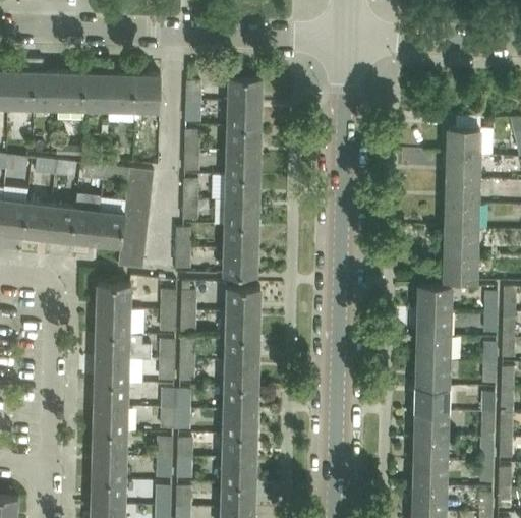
[(7,106),(34,107),(35,60),(24,60),(23,71),(8,71),(7,106)]
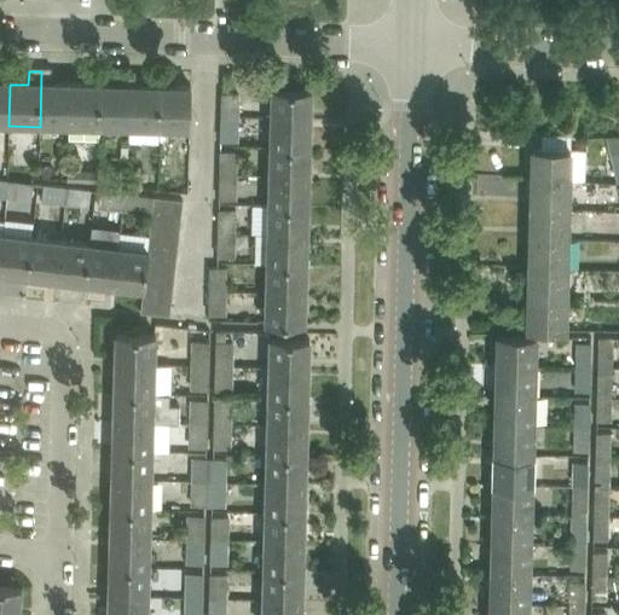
[(40,127),(69,128),(70,86),(53,85),(53,71),(41,71),(40,127)]
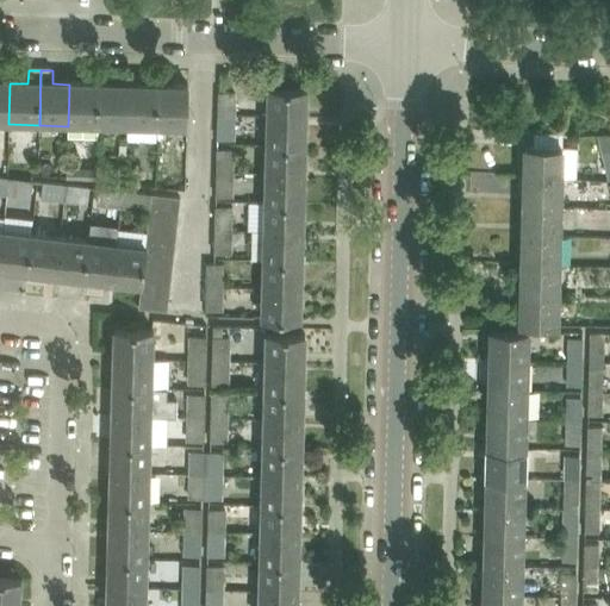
[(68,126),(68,139),(97,141),(97,127),(99,72),(88,72),(87,85),(69,85),(69,124),(68,126)]
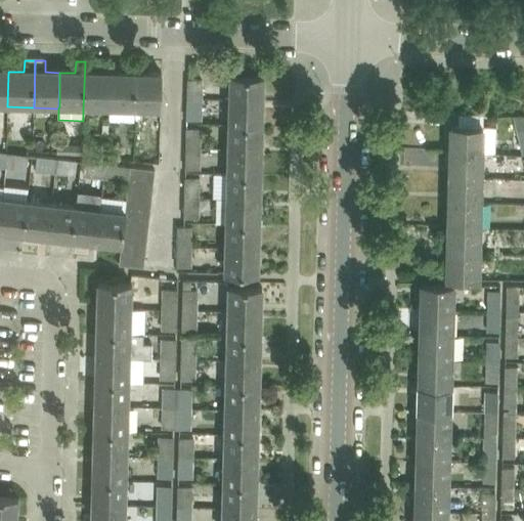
[(83,110),(108,110),(110,75),(93,74),(93,61),(85,61),(83,110)]
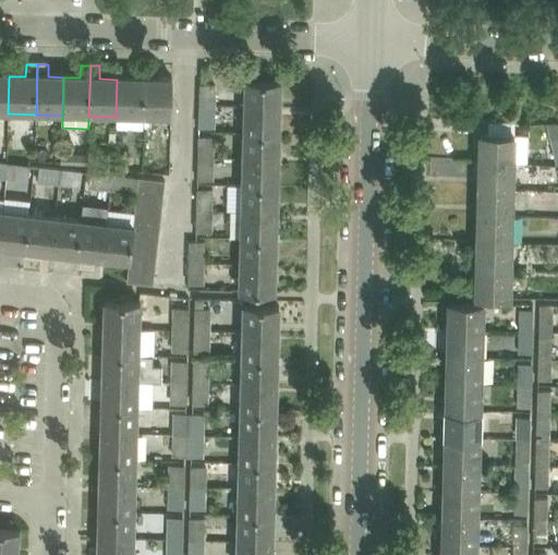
[(116,117),(142,118),(144,68),(134,67),(133,80),(117,80),(116,117)]
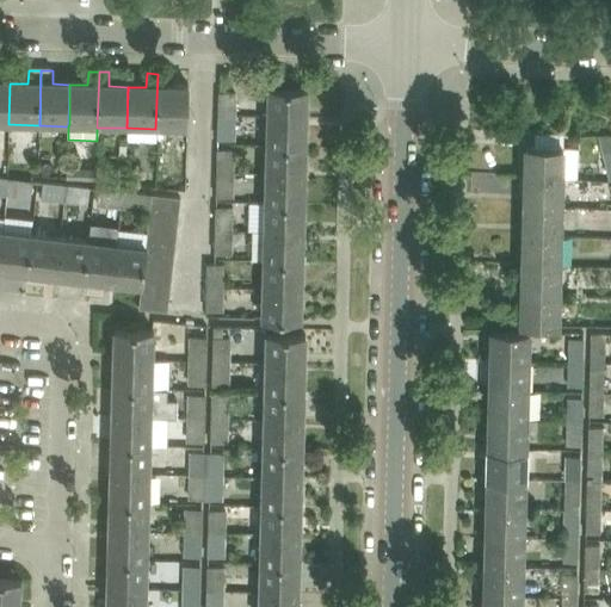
[(158,74),(155,129),(186,130),(187,88),(167,87),(167,74),(158,74)]
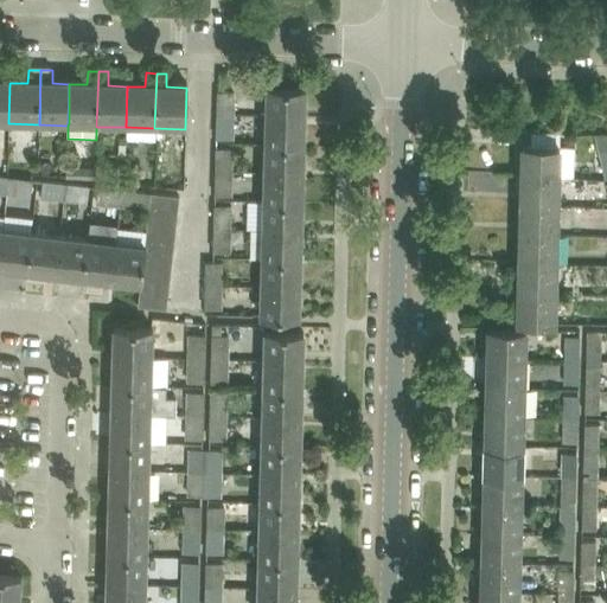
[(266,90),(266,119),(304,120),(305,91),(266,90)]
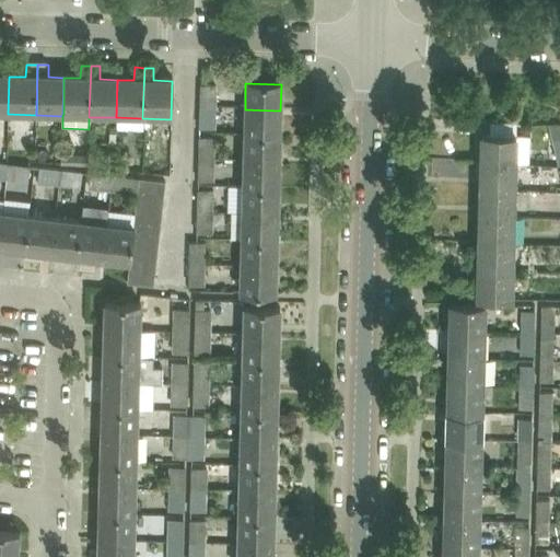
[(200,88),(200,108),(216,109),(216,89),(200,88)]
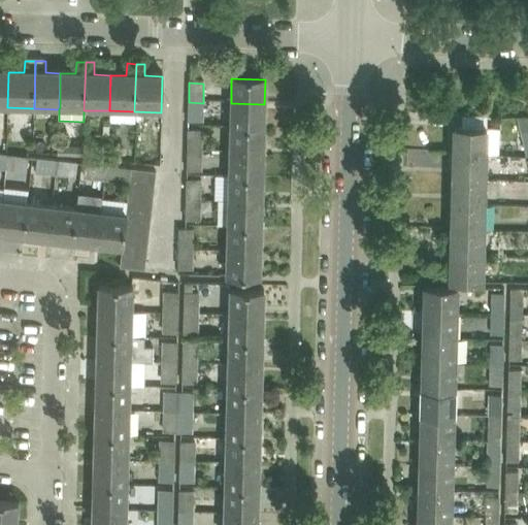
[(203,103),(189,102),(188,123),(202,123),(203,103)]
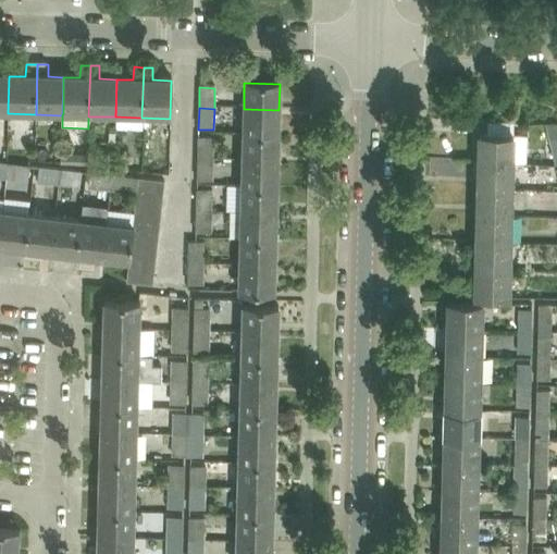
[(244,109),(243,135),(279,136),(279,110),(244,109)]
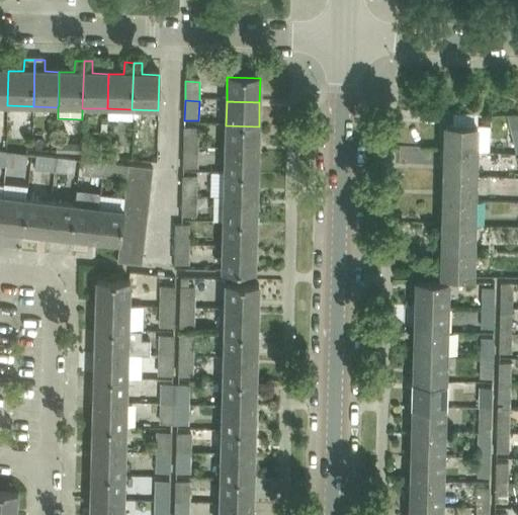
[(226,125),(225,150),(258,151),(259,126),(226,125)]
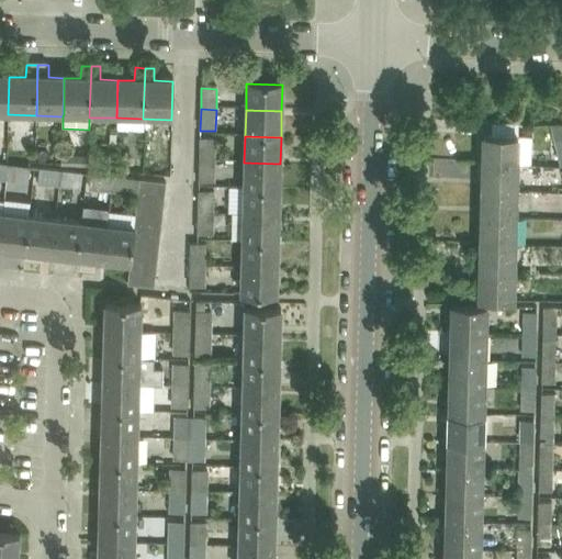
[(483,137),(483,138),(484,138),(483,165),(517,166),(531,166),(532,138),(498,137),(483,137)]
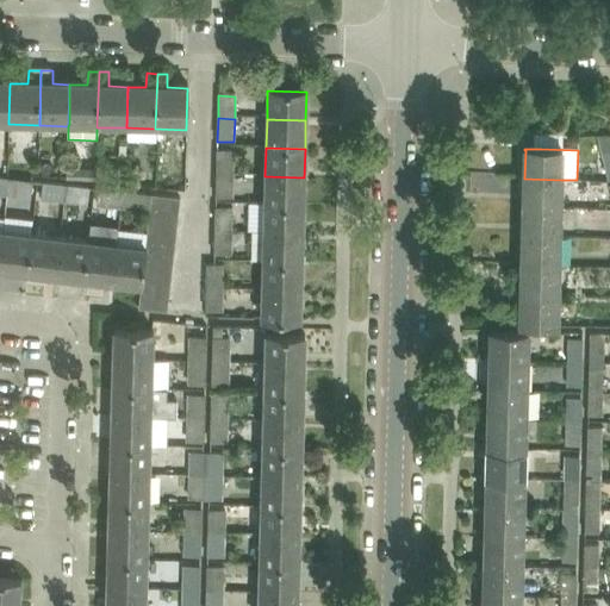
[(217,152),(217,175),(232,175),(234,154),(217,152)]
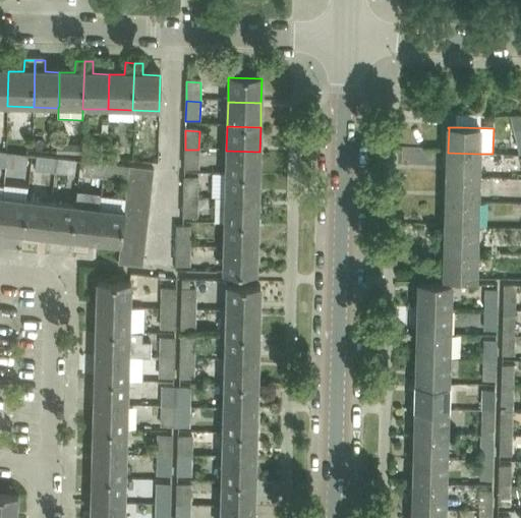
[(37,140),(35,144),(35,148),(37,151),(42,151),(45,148),(45,144),(42,140),(37,140)]
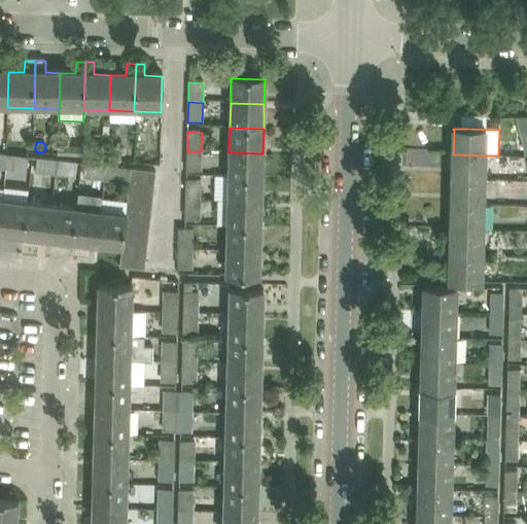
[(201,151),(187,151),(186,172),(201,172),(201,151)]
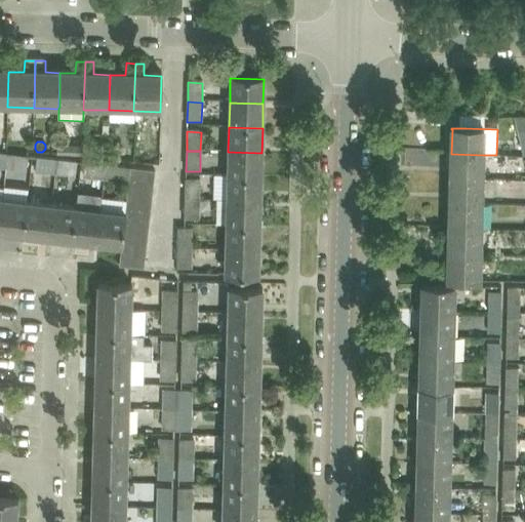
[(228,152),(228,176),(261,177),(261,153),(228,152)]
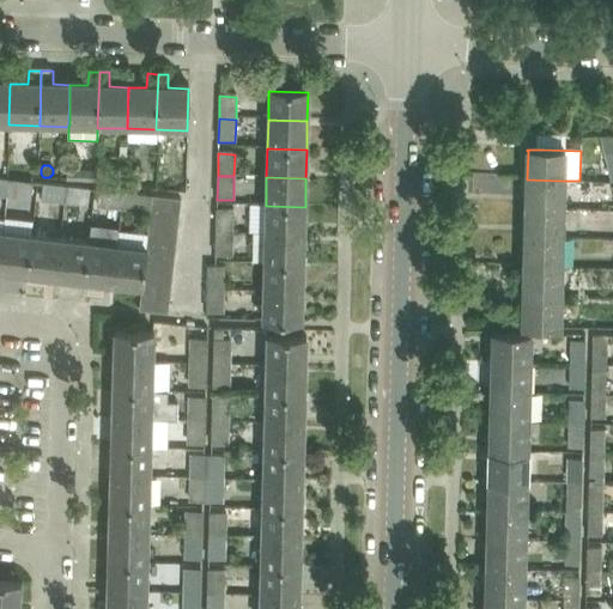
[(10,180),(7,198),(32,200),(35,182),(10,180)]
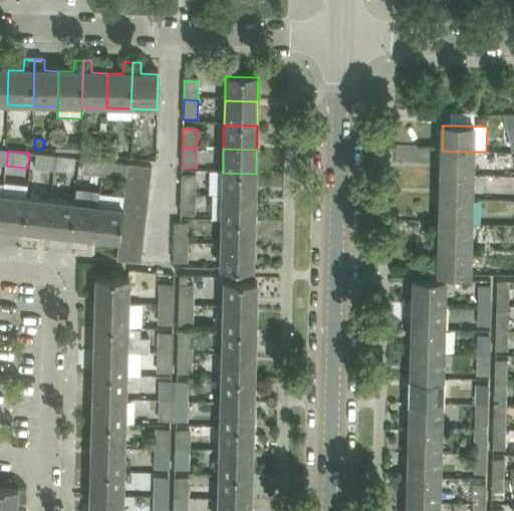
[(442,151),(442,176),(473,177),(473,152),(442,151)]
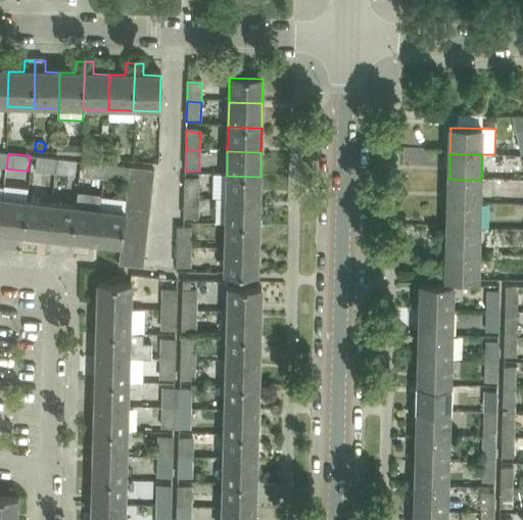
[(36,173),(55,175),(56,158),(37,157),(36,173)]
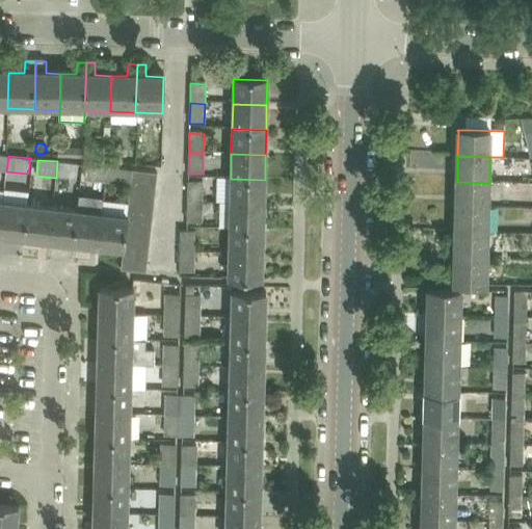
[(57,161),(56,178),(78,180),(80,163),(57,161)]
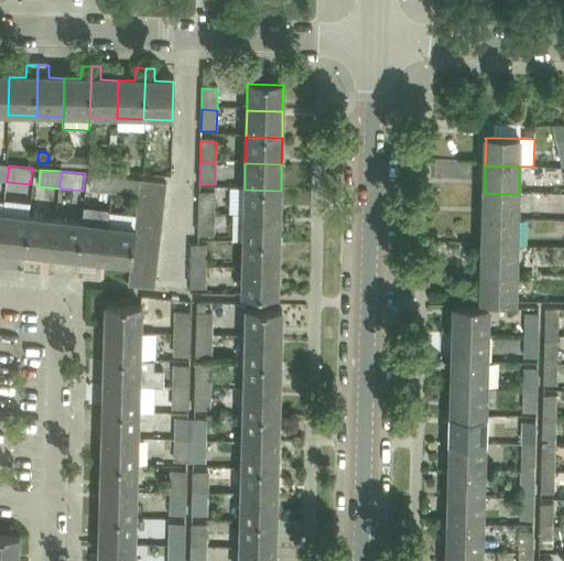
[(91,193),(111,195),(114,177),(93,175),(91,193)]
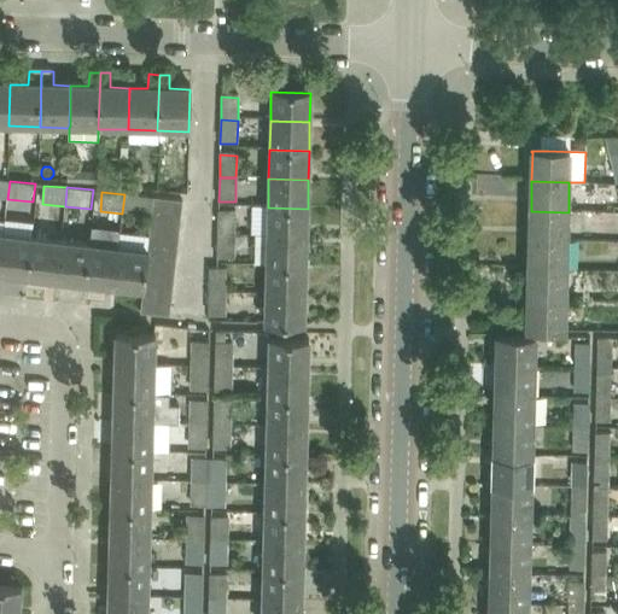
[(124,194),(122,214),(149,216),(150,197),(124,194)]
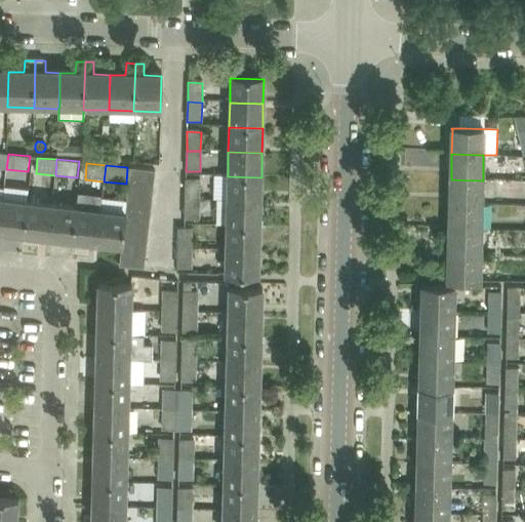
[(131,170),(129,183),(154,185),(155,172),(131,170)]
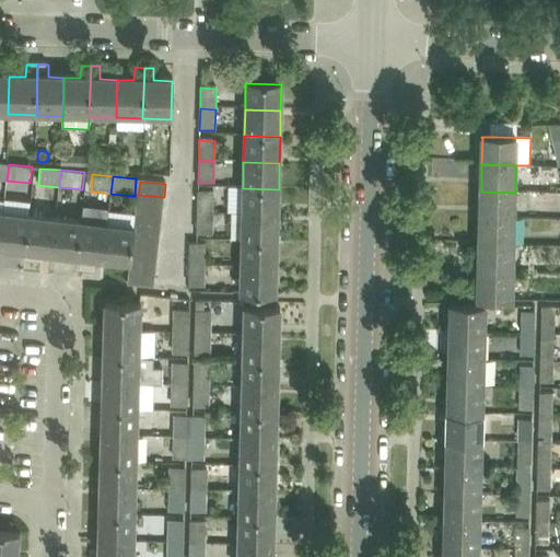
[(229,188),(228,213),(232,213),(242,213),(242,215),(278,216),(279,189),(243,188),(229,188)]
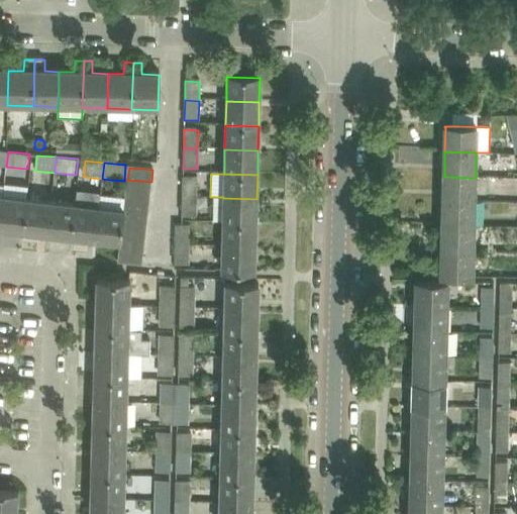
[(444,177),(443,202),(475,203),(476,178),(444,177)]
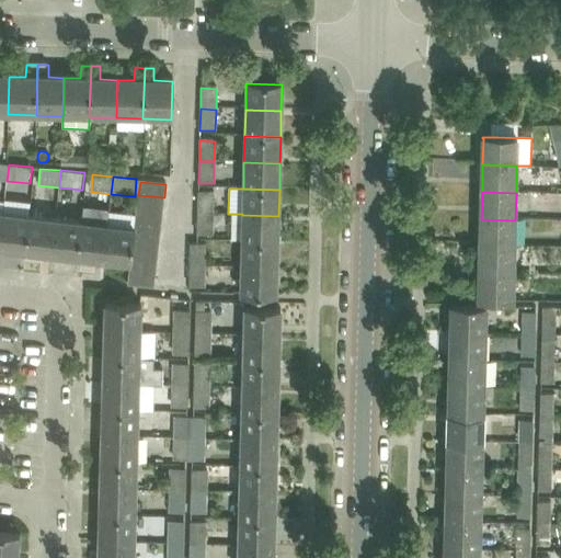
[(198,193),(197,214),(213,214),(213,194),(198,193)]
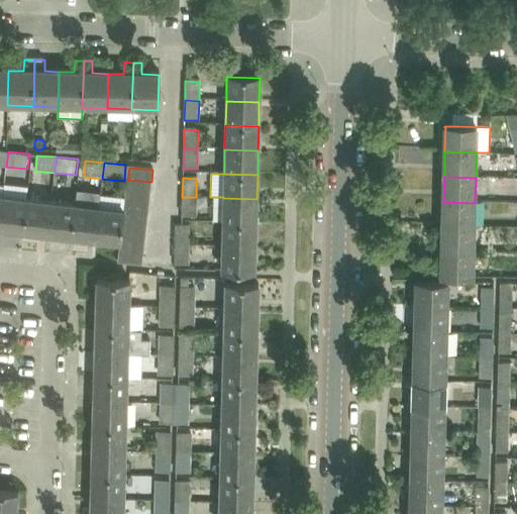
[(127,180),(126,191),(149,194),(151,182),(127,180)]
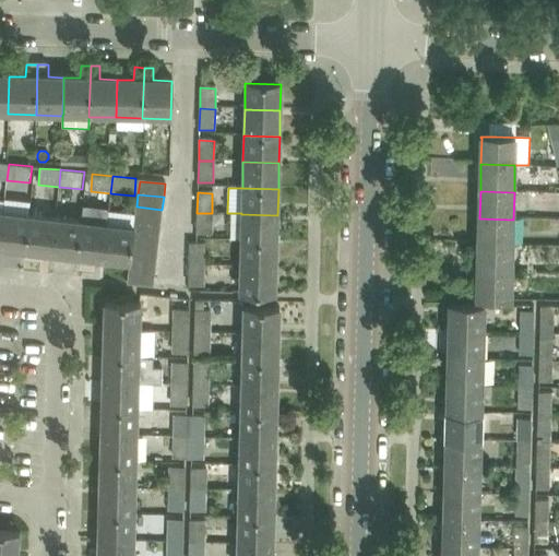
[(137,206),(134,220),(161,223),(162,210),(137,206)]
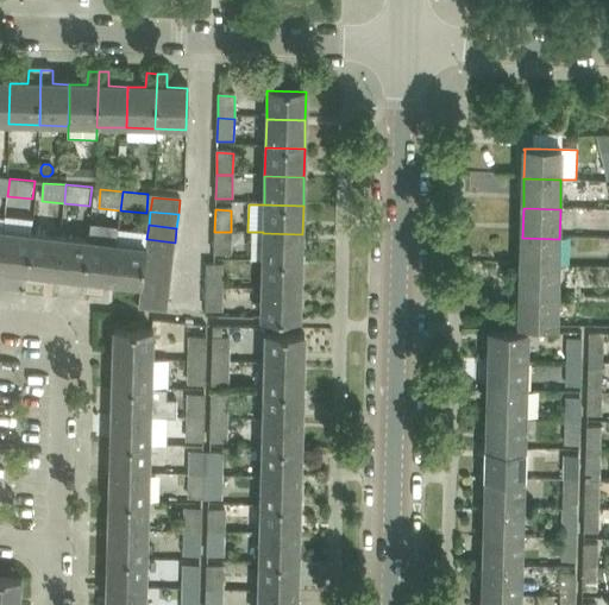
[(88,241),(83,281),(112,284),(117,245),(118,231),(89,227),(88,241)]
